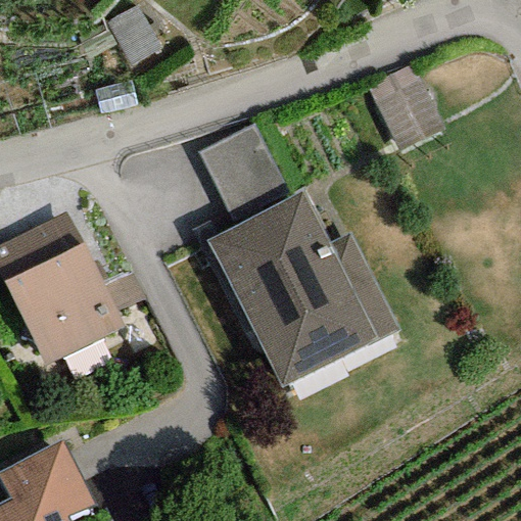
[(413,60),(365,86),(400,151),(447,126),(413,60)]
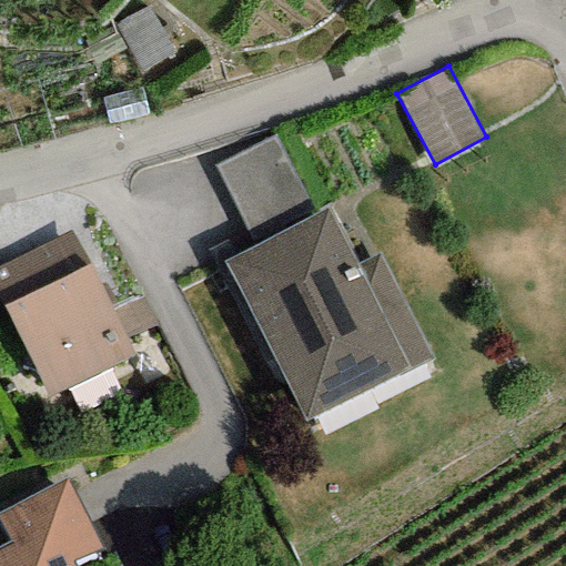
[(315,212),(274,134),(216,165),(258,242),(315,212)]
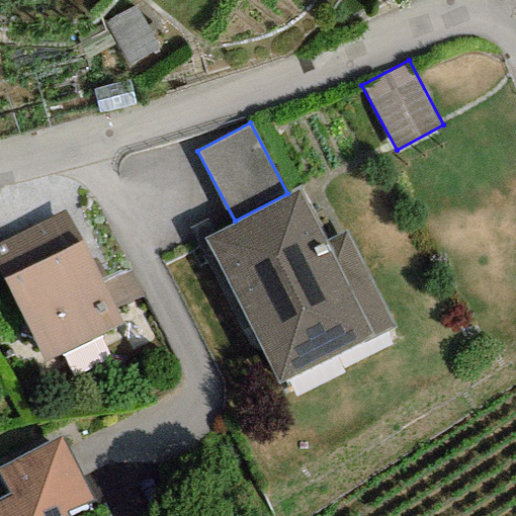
[(235,221),(205,236),(279,383),(396,325),(348,231),(328,241),(301,187),(287,193),(235,221)]
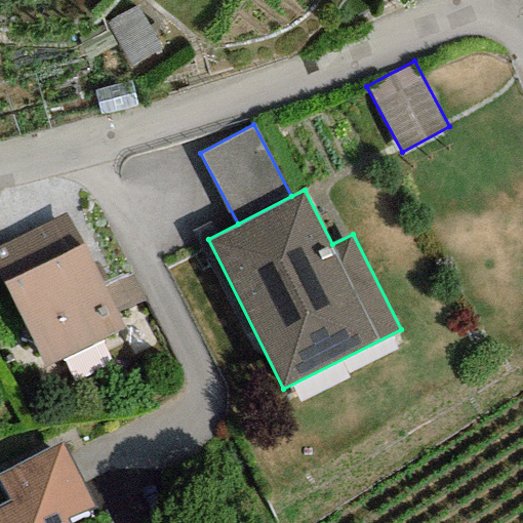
[(66,210),(0,243),(0,276),(45,366),(124,327),(66,210)]
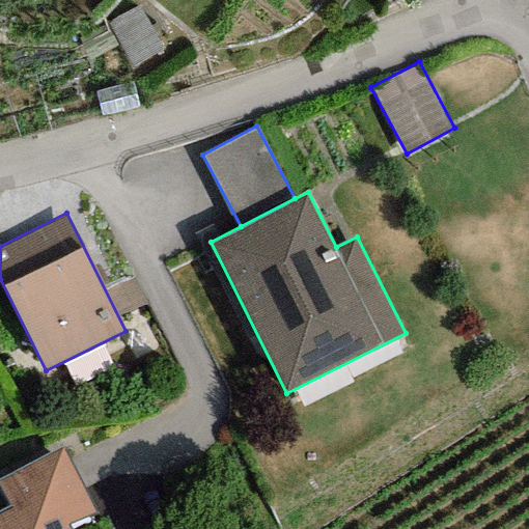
[(0,483),(10,505),(0,509),(0,528),(71,528),(68,525),(95,510),(64,446),(0,476),(0,483)]
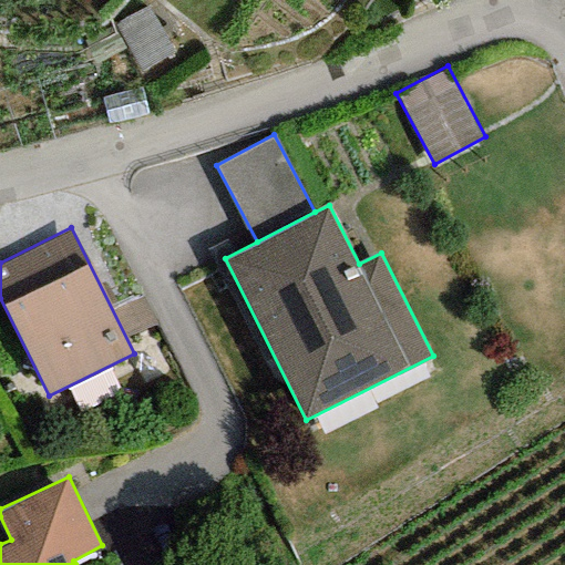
All buildings are outlined.
